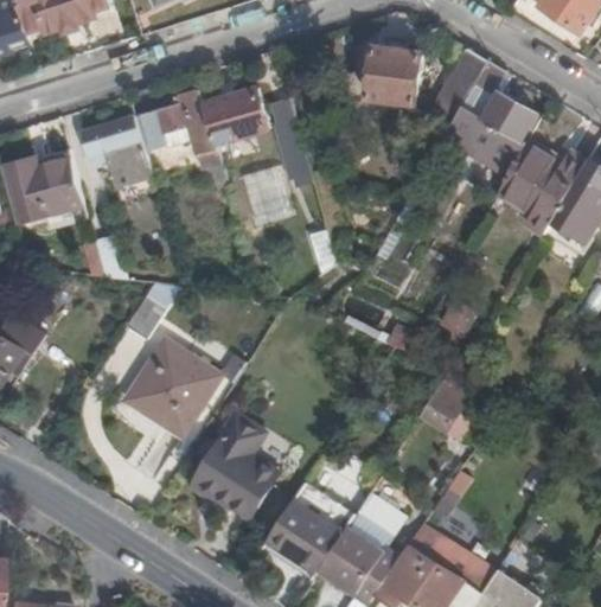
[(14,0),(0,0),(0,55),(11,51),(8,44),(27,38),(14,0)]
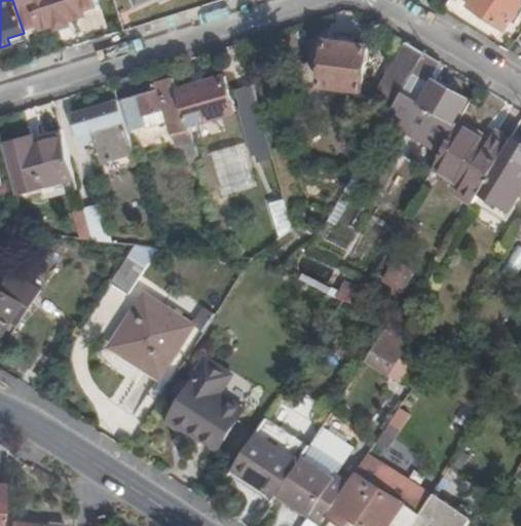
[(39,0),(40,2),(31,5),(39,29),(81,14),(76,0),(39,0)]
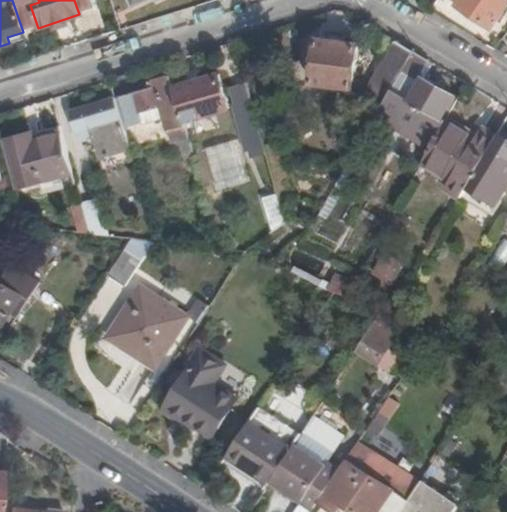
[(456,0),(455,3),(454,4),(488,28),(506,0),(456,0)]
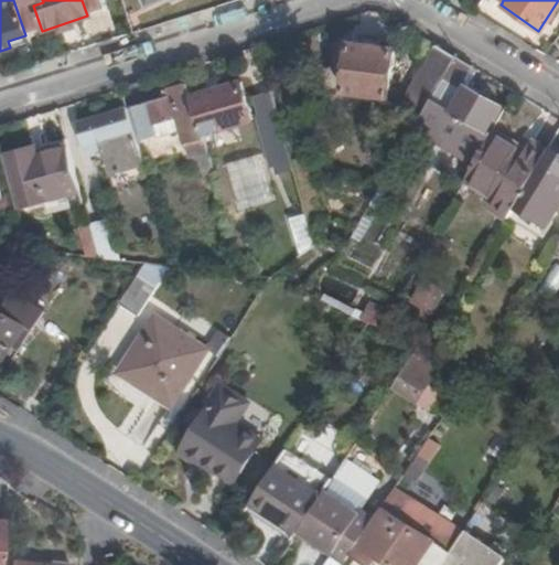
[(393,49),(346,44),(341,91),(386,97),(393,49)]
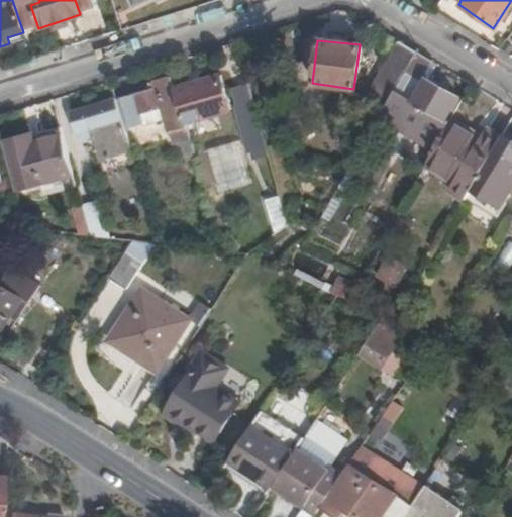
[(415,52),(397,41),(368,91),(385,101),(392,90),(398,80),(415,52)]
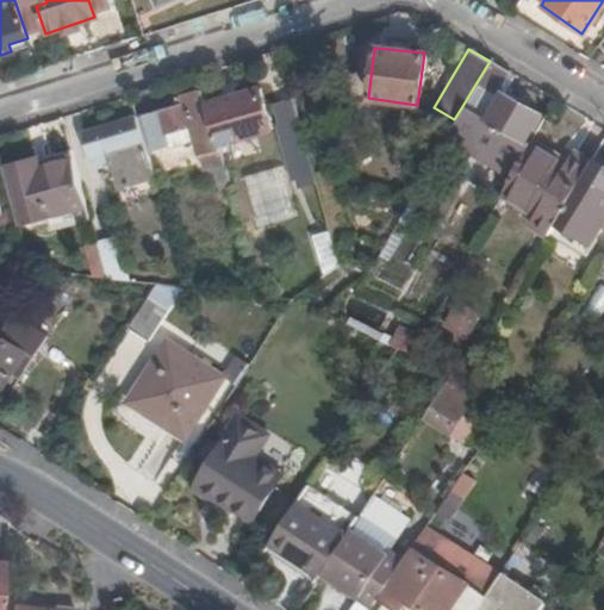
[(506,72),(490,61),(469,94),(487,105),(506,72)]
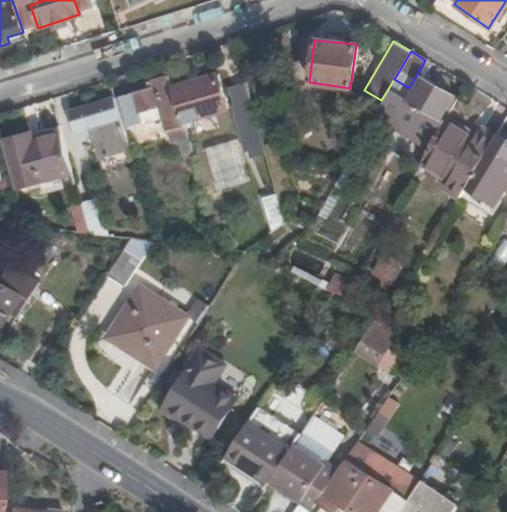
[(171,87),(167,72),(160,74),(162,78),(150,82),(152,87),(116,97),(123,125),(139,121),(137,113),(158,107),(160,115),(168,141),(185,136),(181,121),(171,87)]
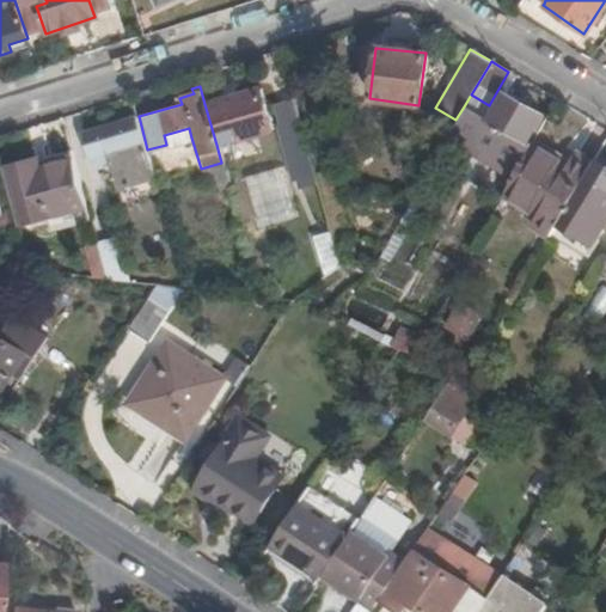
[(257,89),(204,104),(216,145),(269,130),(257,89)]
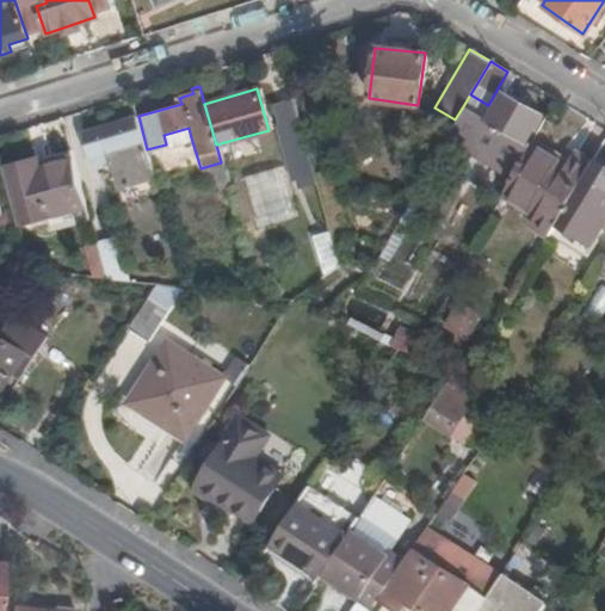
[(463,106),(455,119),(444,139),(511,174),(528,142),(523,140),(538,113),(501,92),(485,119),(465,109),(463,106)]
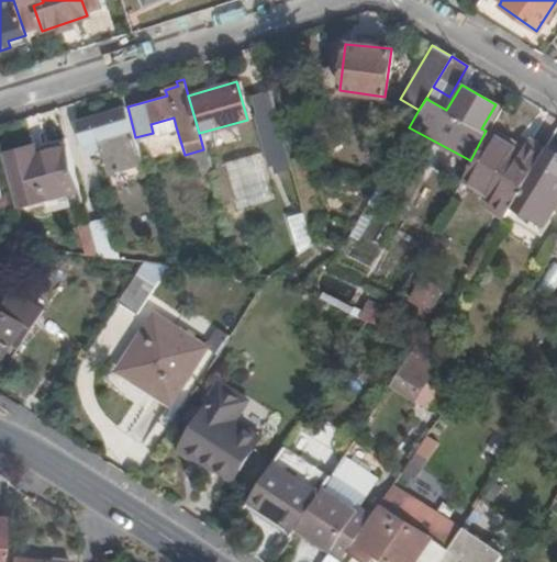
[(142,176),(122,108),(73,122),(82,157),(98,153),(100,163),(98,164),(98,167),(101,166),(107,186),(142,176)]
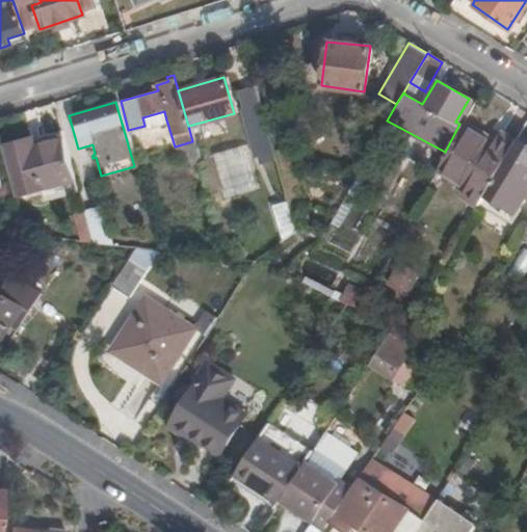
[(258,106),(242,111),(252,142),(267,138),(258,106)]
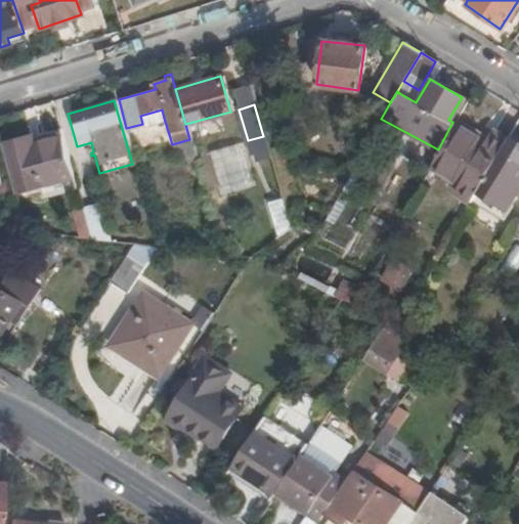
[(140,116),(142,124),(164,118),(162,110),(140,116)]
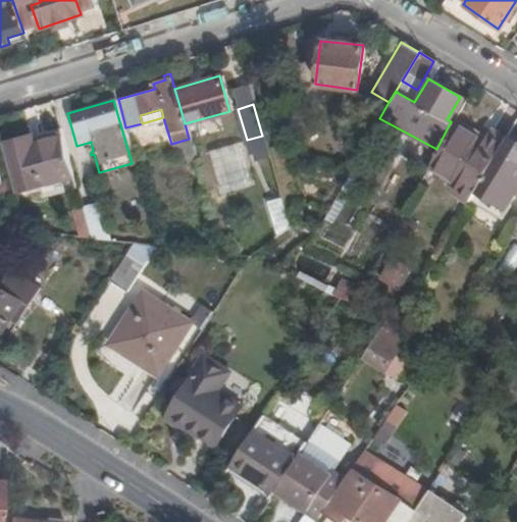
[(451,121),(436,149),(428,163),(457,180),(451,189),(466,199),(473,190),(484,168),(503,139),(487,128),(482,138),(453,119),(451,121)]
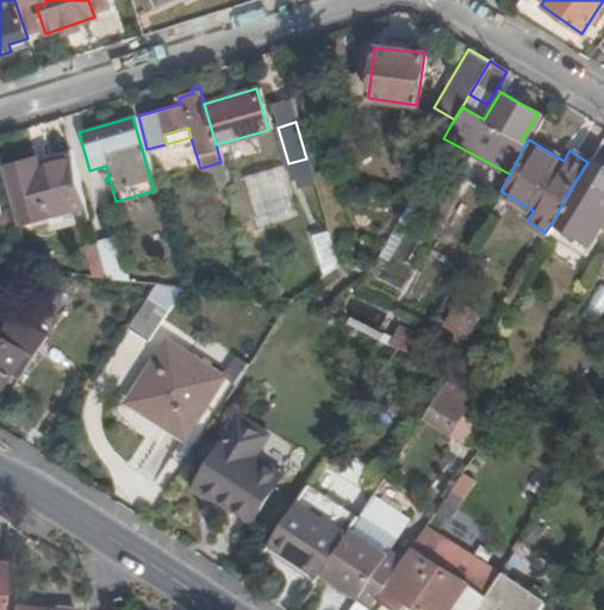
[(70,157),(68,149),(33,159),(37,167),(70,157)]
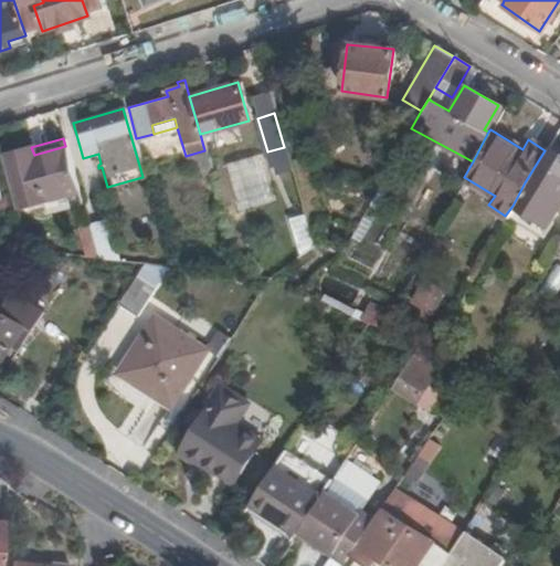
[(34,155),(31,147),(4,155),(19,205),(40,199),(78,189),(65,146),(34,155)]
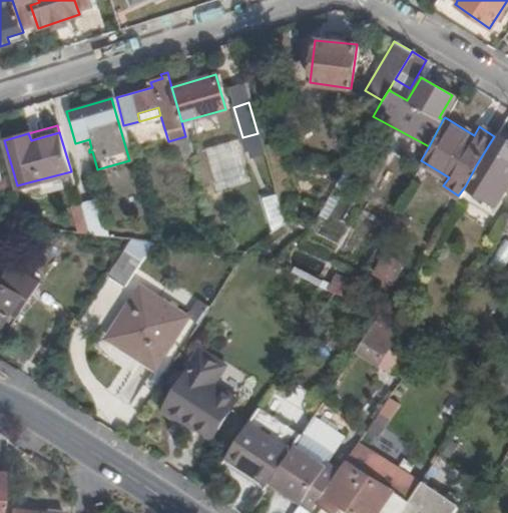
[(479,167),(476,165),(465,186),(493,203),(507,178),(507,140),(499,135),(479,167)]
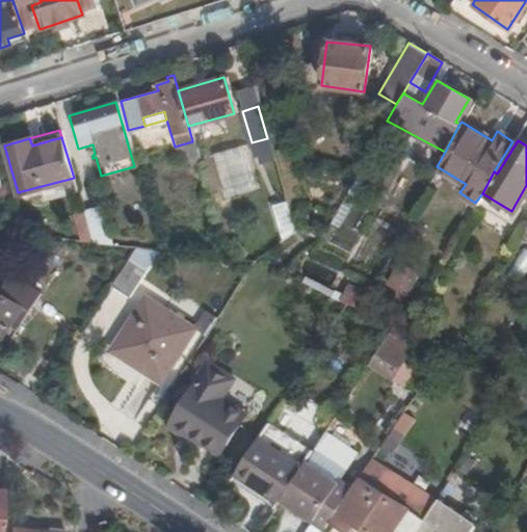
[(74,178),(37,187),(38,193),(75,183),(74,178)]
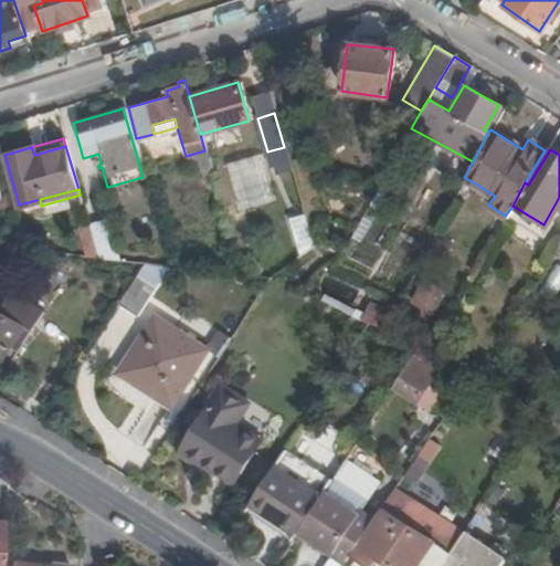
[(314,244),(299,194),(288,197),(296,223),(296,224),(304,251),(314,244)]
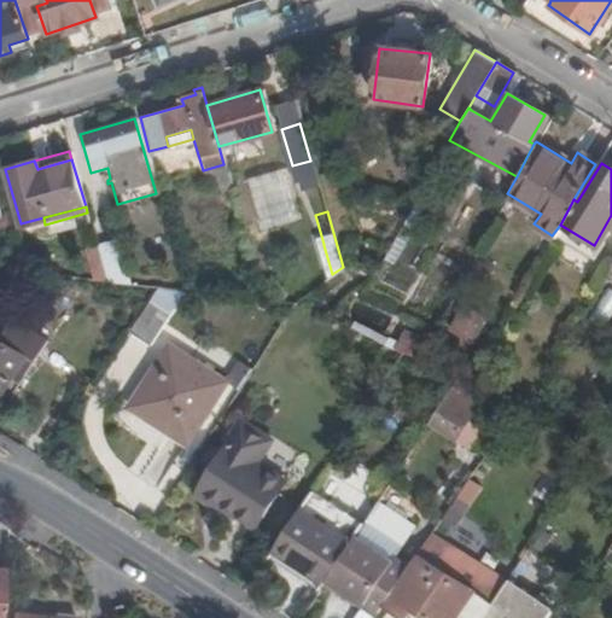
[(97,248),(106,279),(128,281),(115,234),(95,240),(97,248)]
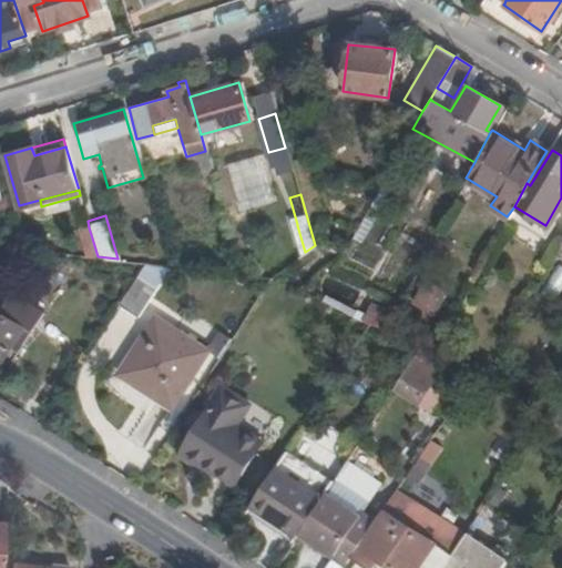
[(89,227),(81,230),(88,255),(98,256),(89,227)]
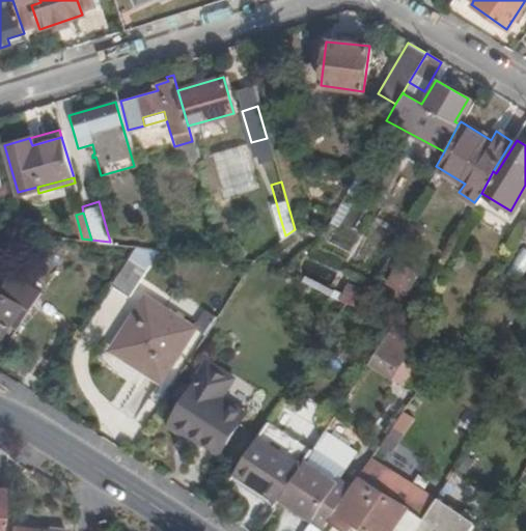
[(0,252),(14,231),(12,230),(9,230),(0,229),(0,252)]
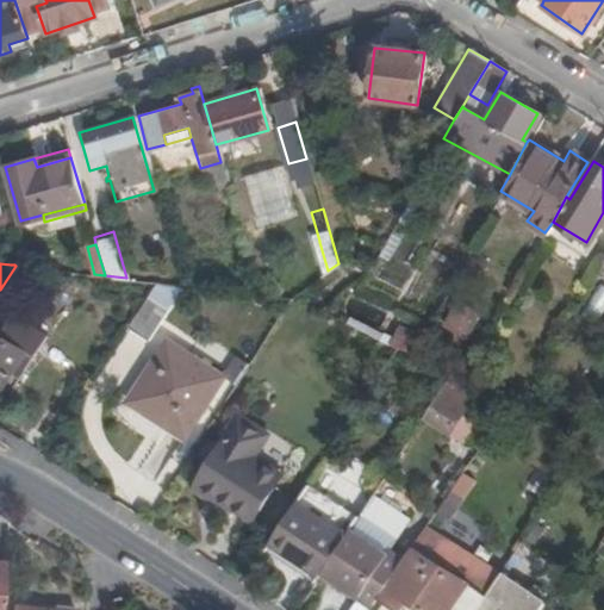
[(147,294),(128,324),(147,338),(168,307),(147,294)]
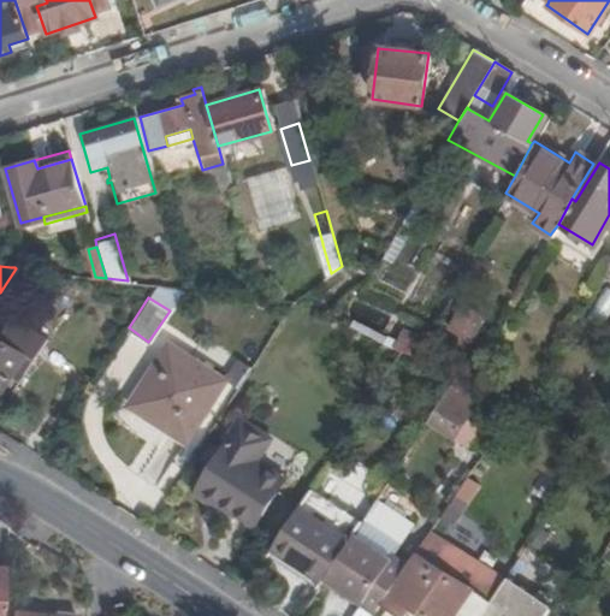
[(457,302),(443,326),(468,342),(483,317),(457,302)]
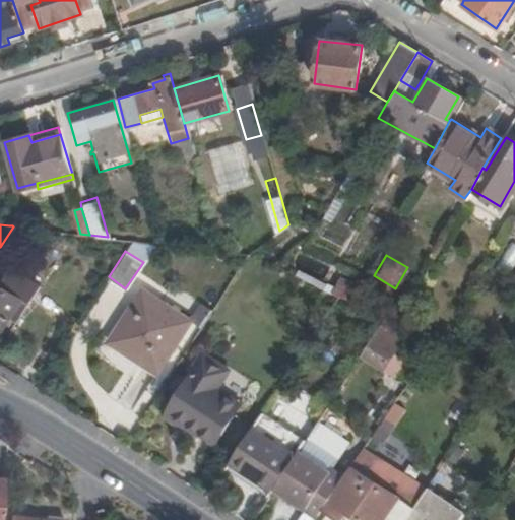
[(4,261),(0,258),(0,284),(20,299),(9,317),(14,321),(38,283),(4,261)]
